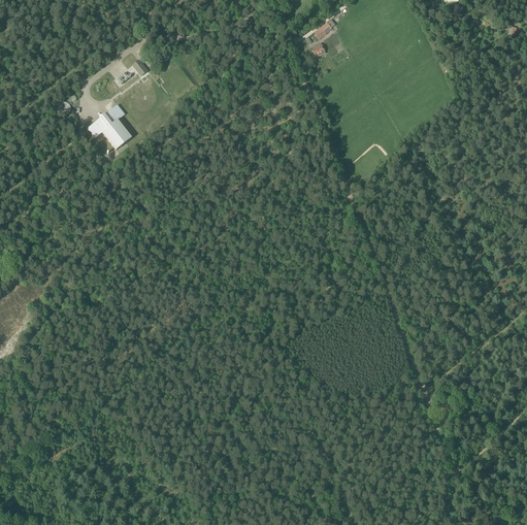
[(318,36),(330,26),(326,21),(314,31),(318,36)]
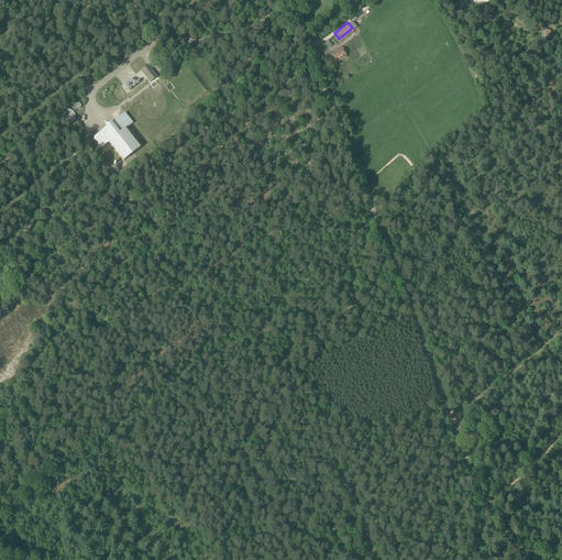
[(335,59),(345,54),(341,44),(331,48),(335,59)]
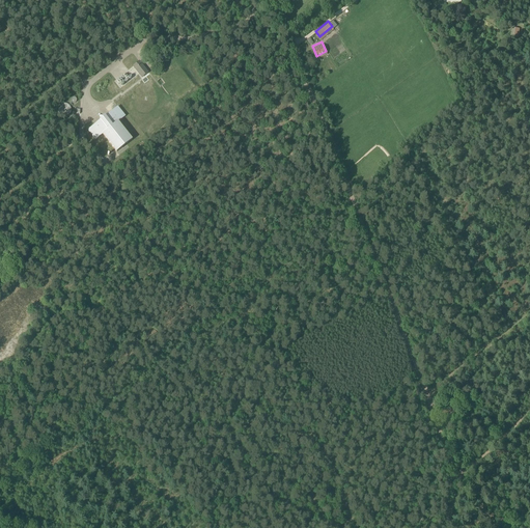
[(141,75),(147,70),(138,58),(132,63),(141,75)]
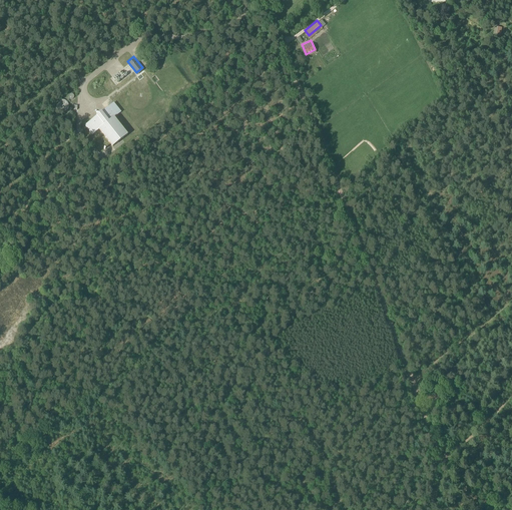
[(125,76),(121,69),(114,73),(118,80),(125,76)]
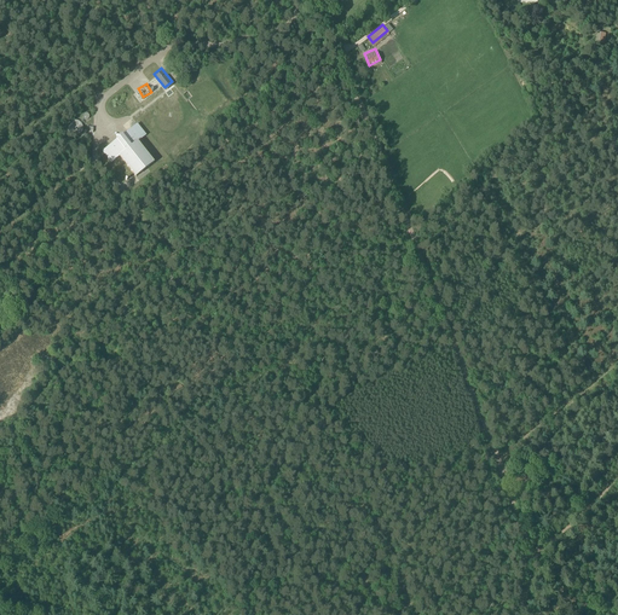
[(75,133),(76,133),(78,132),(79,132),(80,131),(81,129),(81,128),(81,127),(82,126),(81,125),(81,123),(81,122),(80,121),(79,120),(78,119),(76,119),(75,119),(74,119),(73,119),(71,119),(70,120),(69,121),(68,122),(68,123),(67,125),(67,126),(67,127),(68,128),(68,129),(69,131),(70,132),(71,132),(73,133),(74,133),(75,133)]
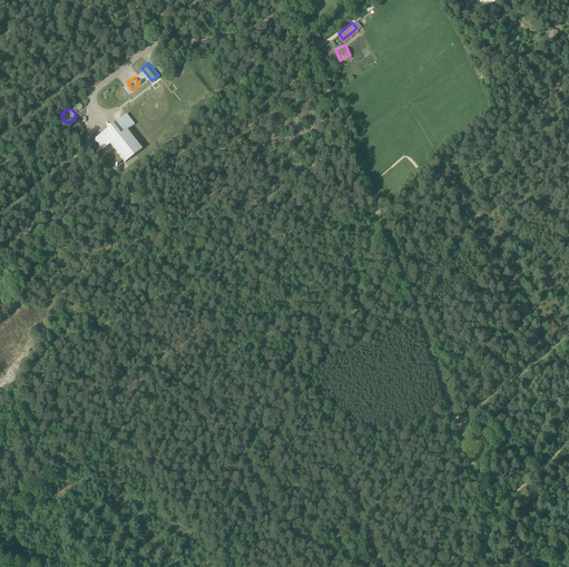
[(126,128),(134,121),(126,111),(113,123),(111,121),(106,126),(107,127),(94,137),(101,147),(109,142),(125,160),(141,147),(126,128)]
